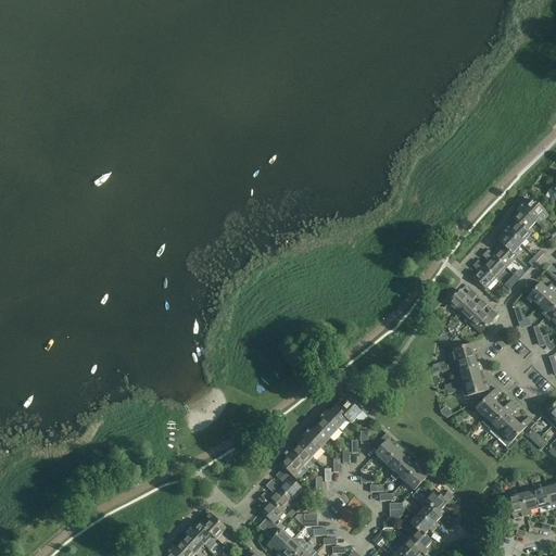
[(520,207),(536,223),(546,213),(532,201),(527,206),(523,204),(520,207)]
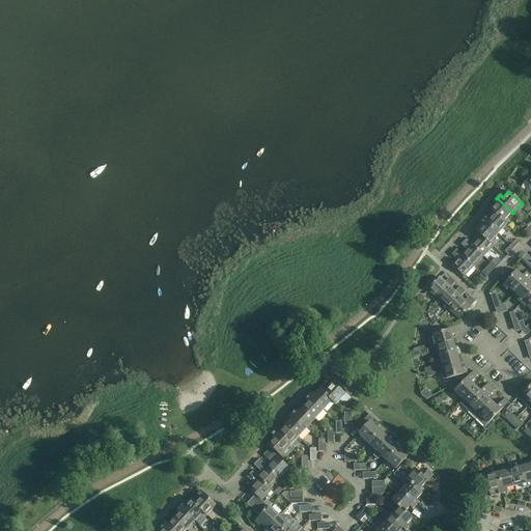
[(512,213),(497,198),(494,202),(496,204),(491,211),(495,214),(504,222),(504,221),(512,213)]
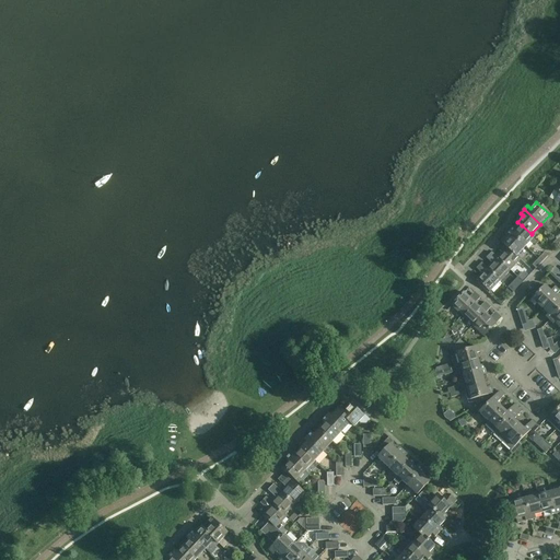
[(511,232),(526,247),(531,243),(532,243),(536,245),(540,242),(536,237),(532,233),(532,234),(522,225),(516,231),(514,229),(511,232)]
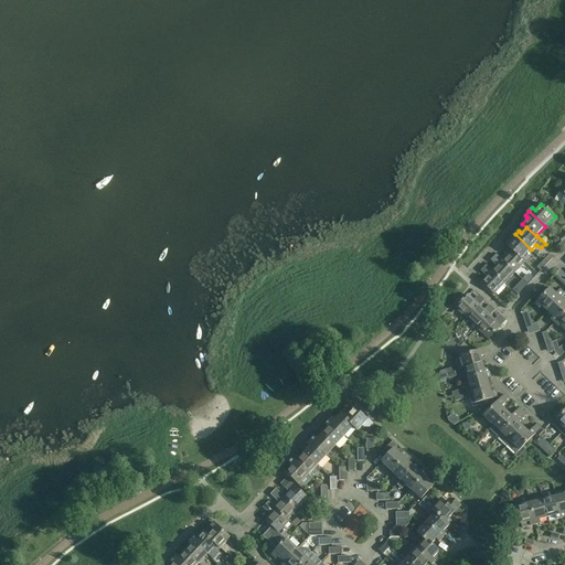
[(531,249),(515,234),(511,238),(513,241),(509,246),(522,259),(522,258),(531,249)]
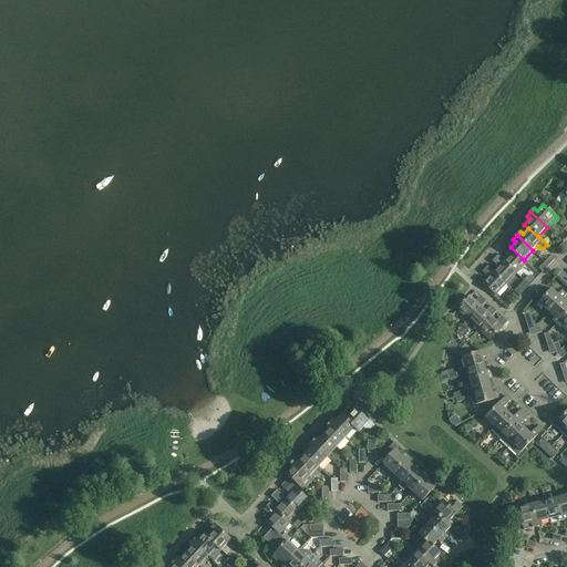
[(508,257),(504,261),(505,261),(504,263),(517,275),(528,264),(524,259),(524,260),(511,247),(509,245),(505,249),(508,251),(506,255),(508,257)]
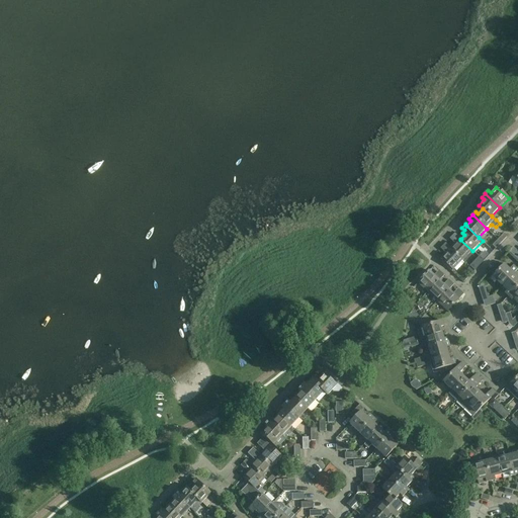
[(472,251),(460,240),(461,239),(460,239),(455,234),(450,240),(455,244),(451,249),(463,260),(472,251)]
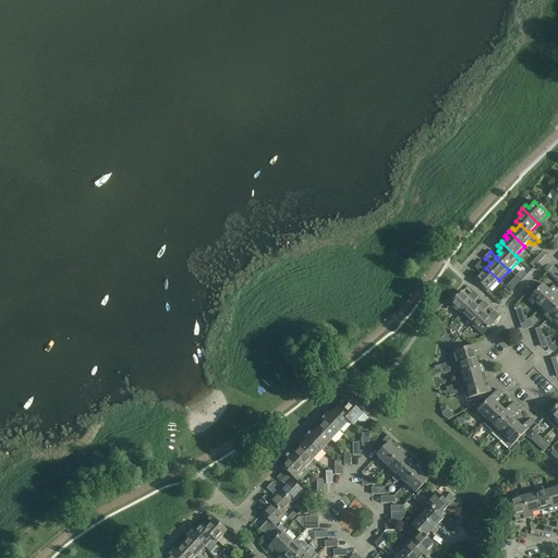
[(537,258),(541,262),(546,256),(543,253),(537,258)]
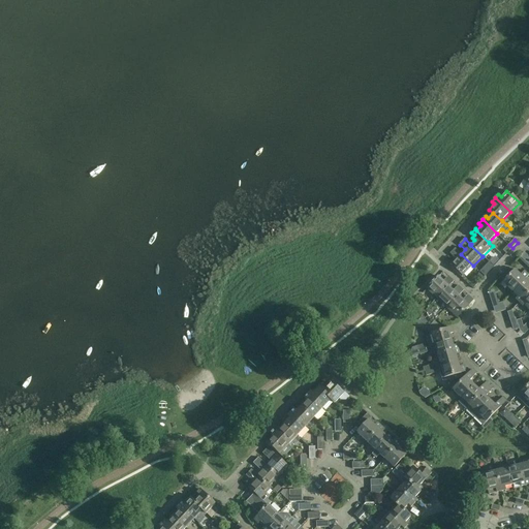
[(512,248),(509,245),(503,251),(506,254),(512,248)]
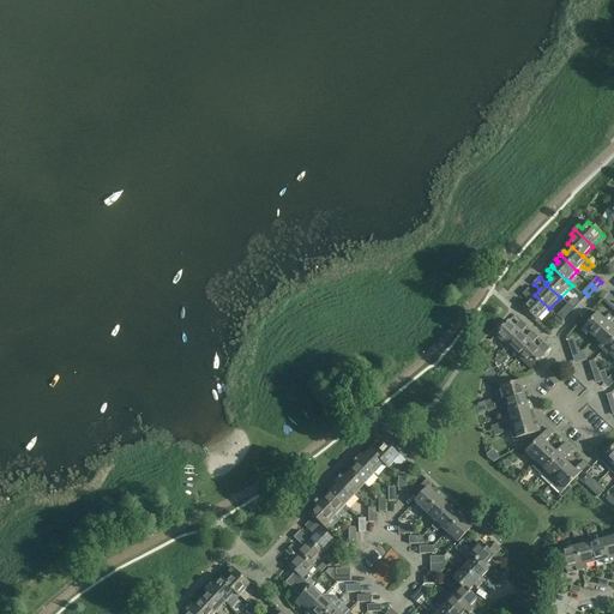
[(537,320),(549,308),(535,295),(529,289),(525,293),(529,296),(527,299),(529,301),(524,307),(537,320)]
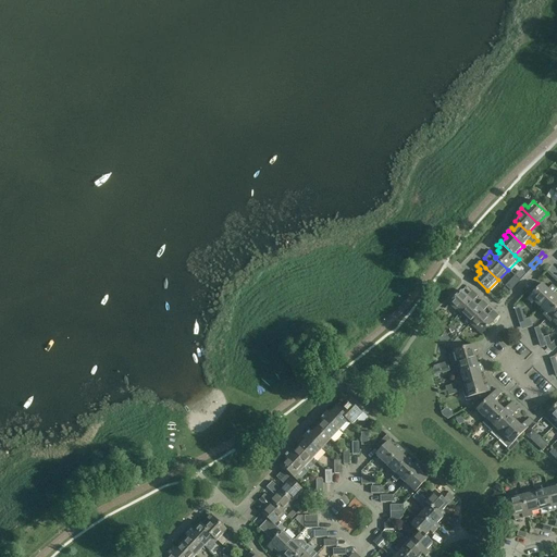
[(540,308),(553,295),(552,295),(556,289),(553,285),(547,291),(543,286),(542,286),(540,283),(537,284),(530,292),(529,294),(532,297),(528,301),(532,306),(534,302),(540,308)]
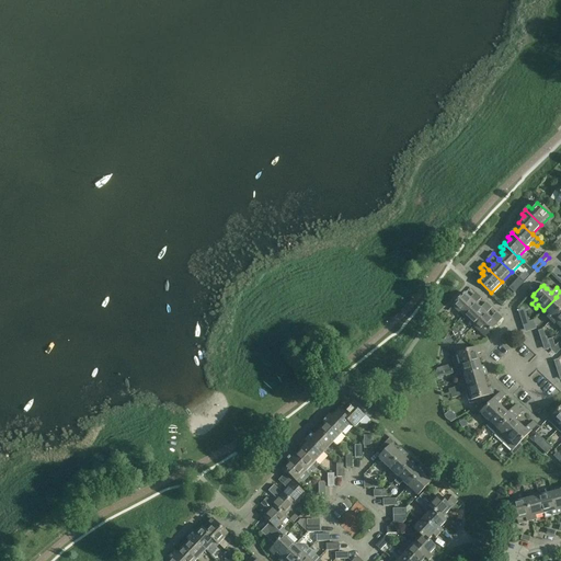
[(465,317),(477,305),(482,299),(479,296),(476,298),(473,296),(471,299),(466,294),(454,307),(465,317)]
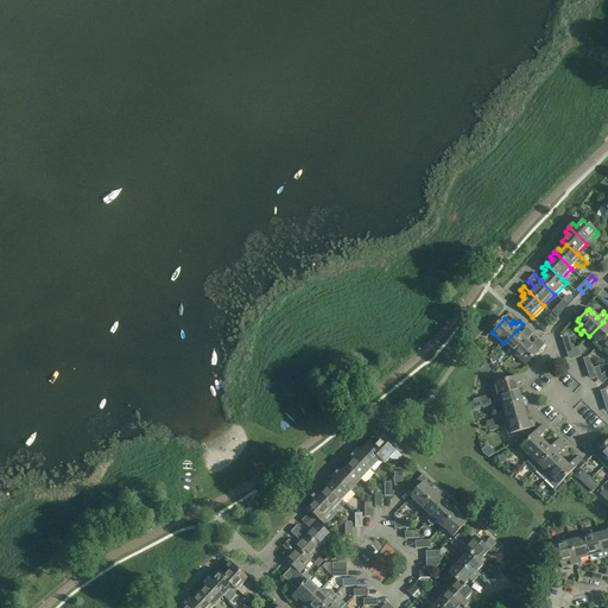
[(607,327),(603,322),(589,336),(596,342),(593,346),(597,349),(607,337),(607,327)]
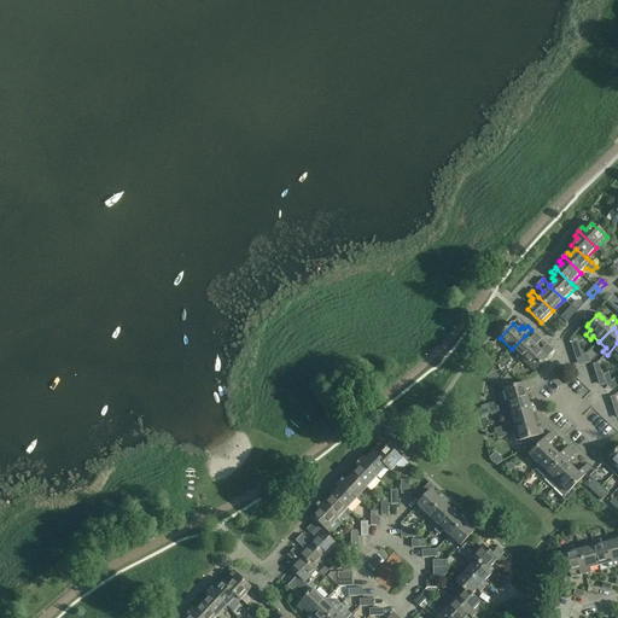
[(524,360),(537,345),(542,339),(538,337),(536,339),(534,337),(530,339),(525,336),(512,349),(524,360)]
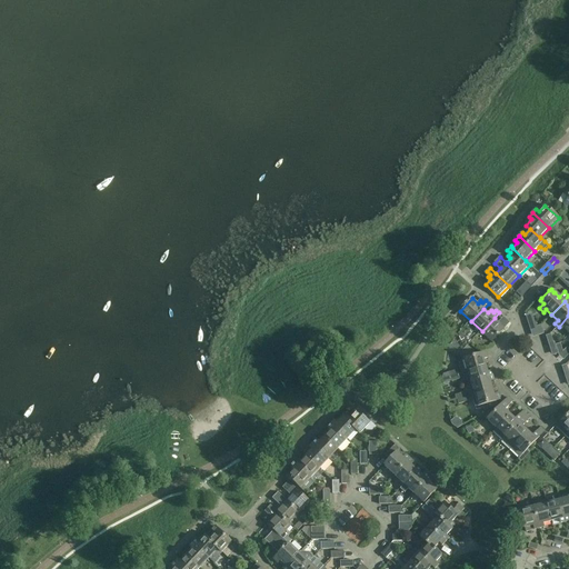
[(568,316),(559,327),(562,330),(566,328),(568,330),(568,316)]
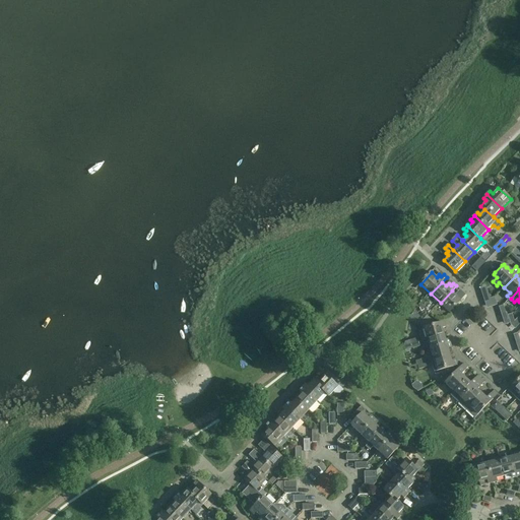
[(452,290),(441,303),(450,312),(466,296),(463,293),(461,295),(458,293),(456,295),(452,290)]
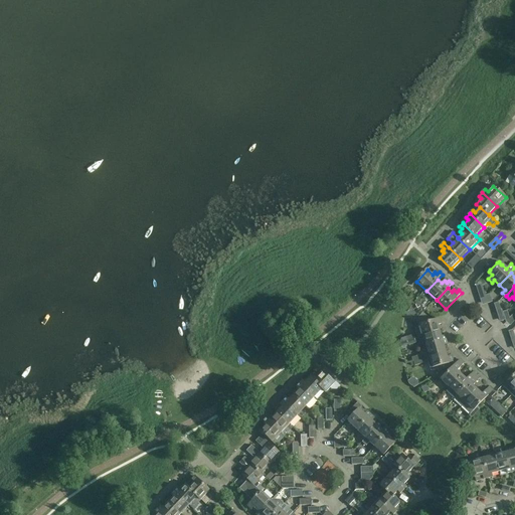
[(417,338),(423,337),(440,332),(439,326),(442,325),(441,320),(414,328),(417,338)]
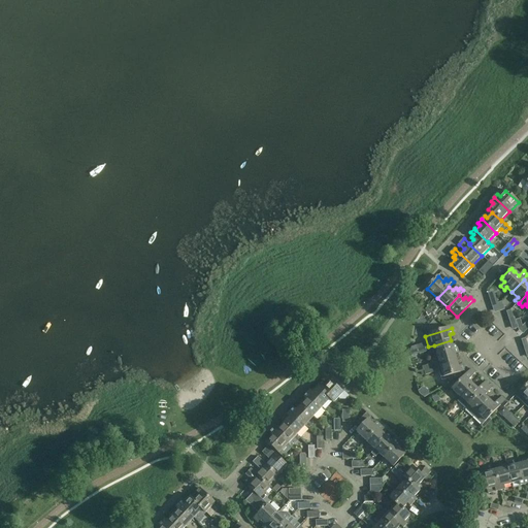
[(437,356),(458,350),(457,345),(453,345),(451,340),(434,345),(437,356)]
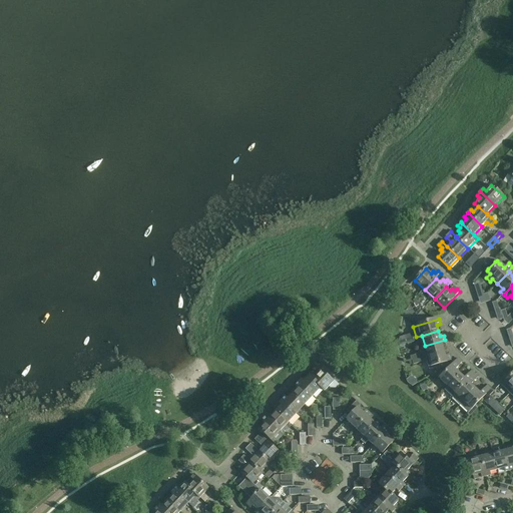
[(445,340),(425,346),(428,356),(445,351),(443,346),(446,345),(445,340)]
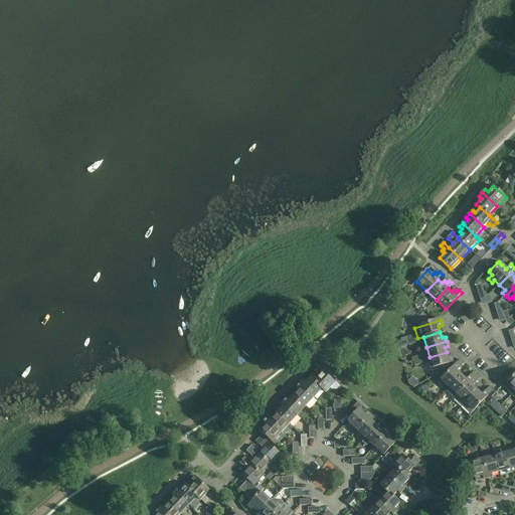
[(458,346),(461,351),(467,346),(463,341),(458,346)]
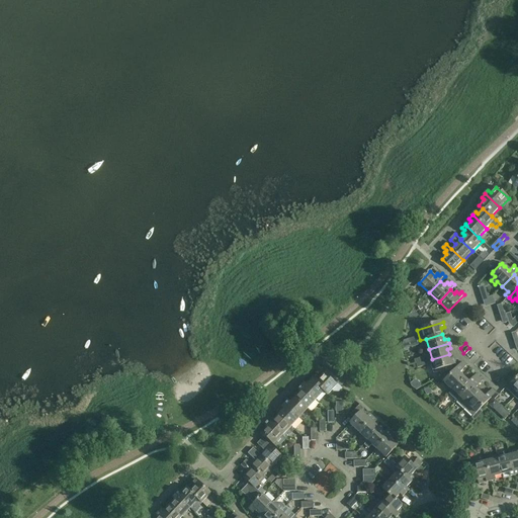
[(443,368),(451,366),(455,364),(454,359),(450,360),(449,354),(432,359),(430,360),(434,373),(444,370),(443,368)]
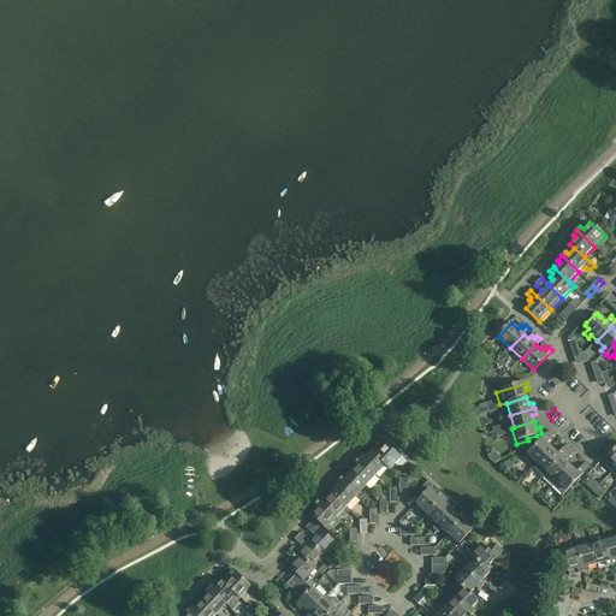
[(538,465),(552,449),(546,444),(555,436),(551,431),(528,455),(538,465)]
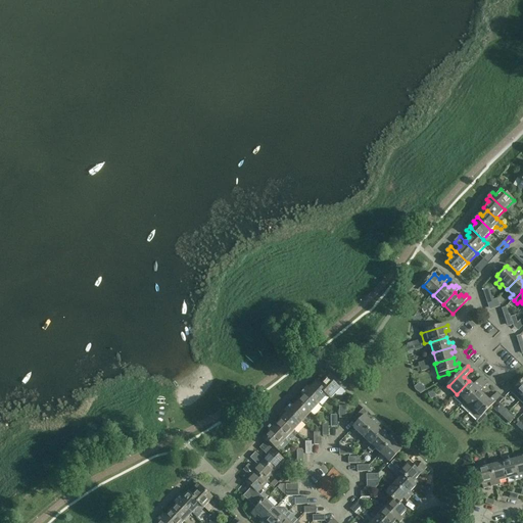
[(341,388),(339,389),(328,378),(322,384),(320,381),(317,384),(317,385),(328,395),(331,399),(335,395),(336,396),(342,396),(345,392),(341,388)]
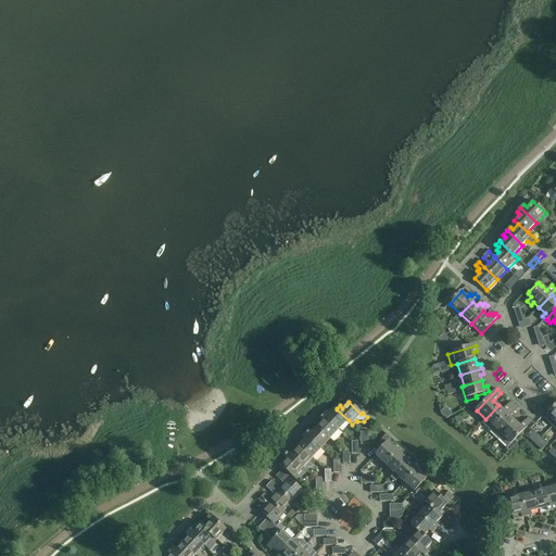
[(498,405),(485,419),(494,427),(515,405),(512,403),(503,411),(498,405)]
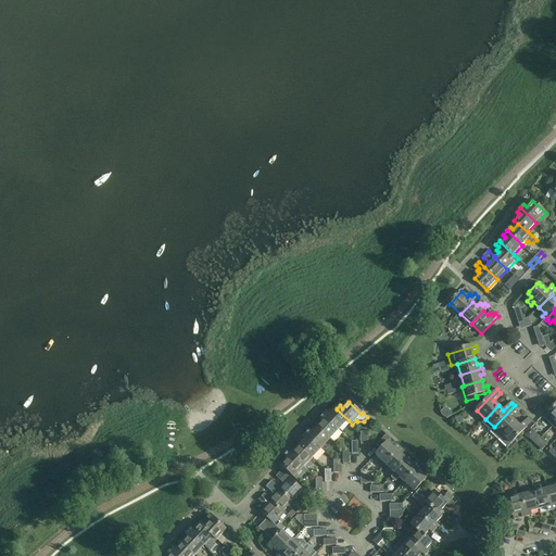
[(498,439),(505,433),(515,421),(510,417),(518,408),(515,405),(494,427),(490,431),(498,439)]
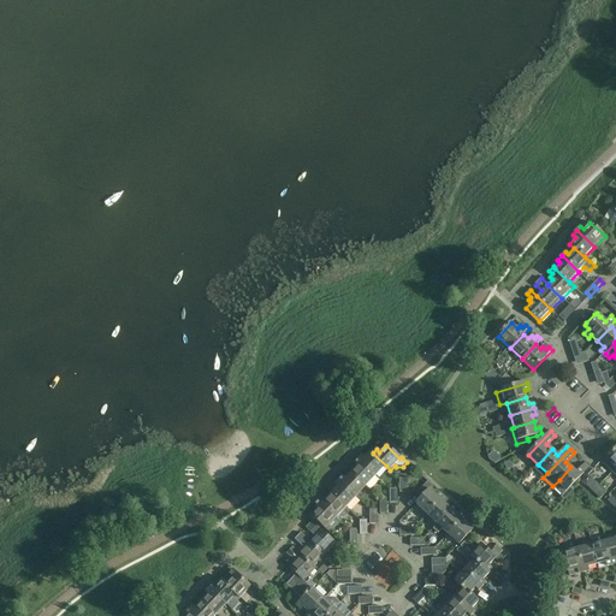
[(612,473),(615,468),(615,449),(603,463),(612,473)]
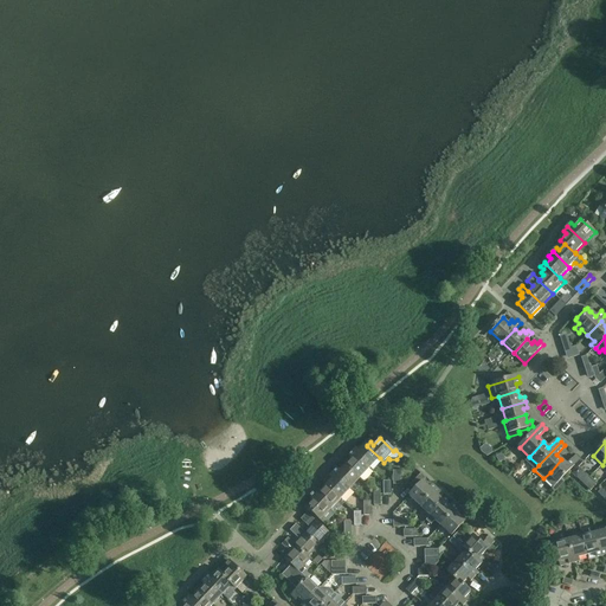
[(367,446),(367,445),(366,444),(360,451),(356,449),(353,452),(371,469),(380,458),(367,446)]
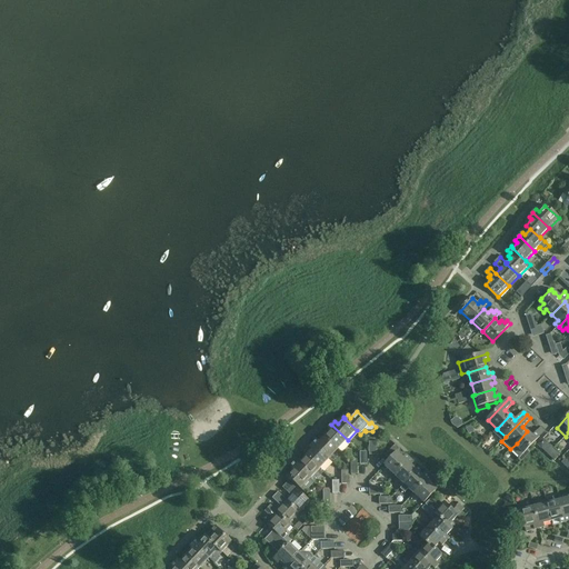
[(348,440),(331,425),(327,428),(330,431),(325,437),(338,450),(348,440)]
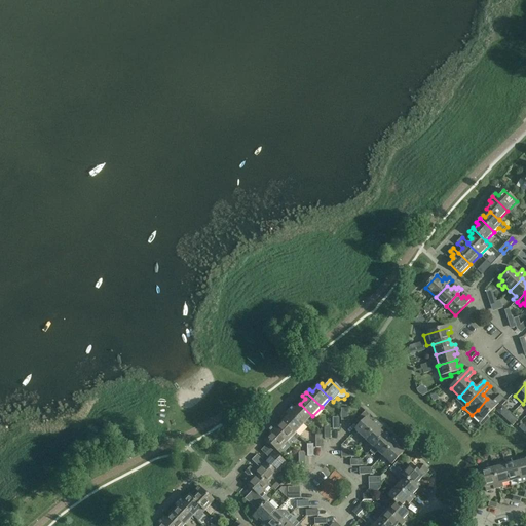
[(487,399),(478,410),(472,415),(480,423),(479,424),(482,427),(490,418),(488,416),(503,400),(499,396),(492,404),(487,399)]
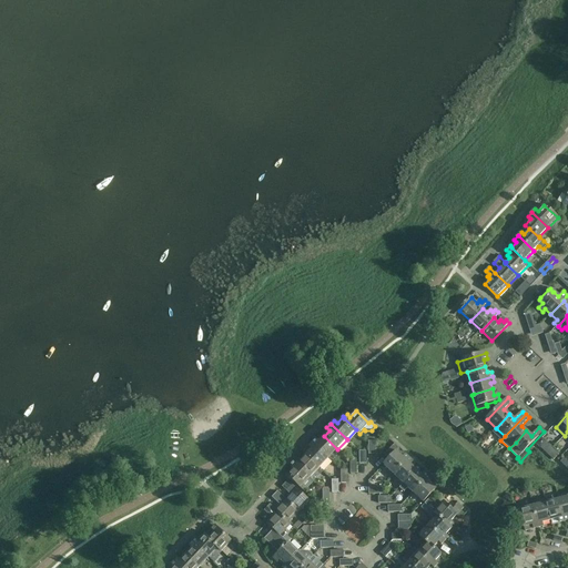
[(337,449),(324,436),(318,443),(315,439),(312,443),(328,458),(337,449)]
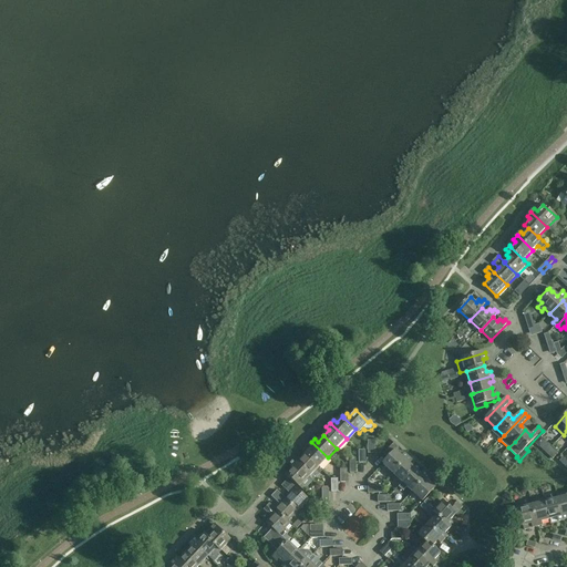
[(546,454),(552,447),(545,442),(546,442),(542,437),(535,443),(539,447),(546,454)]
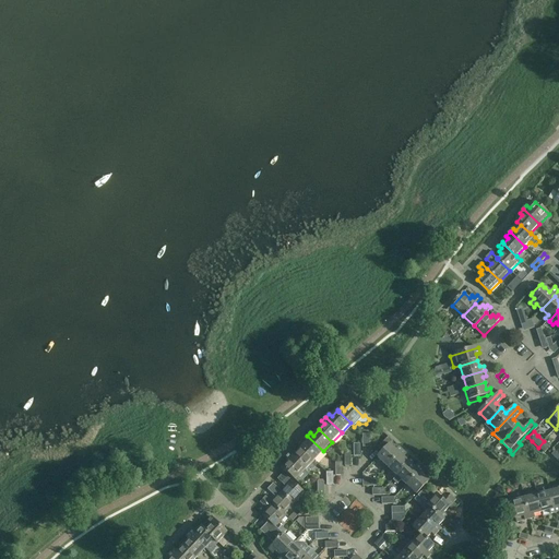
[(323,451),(307,436),(304,440),(306,443),(301,449),(314,461),(323,451)]
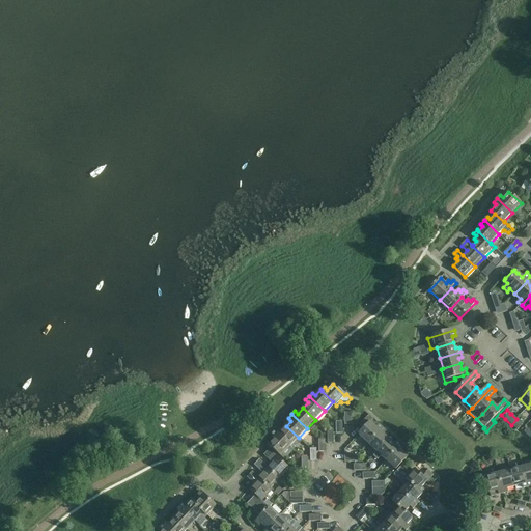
[(364,430),(371,423),(372,421),(368,418),(360,426),(364,430)]
